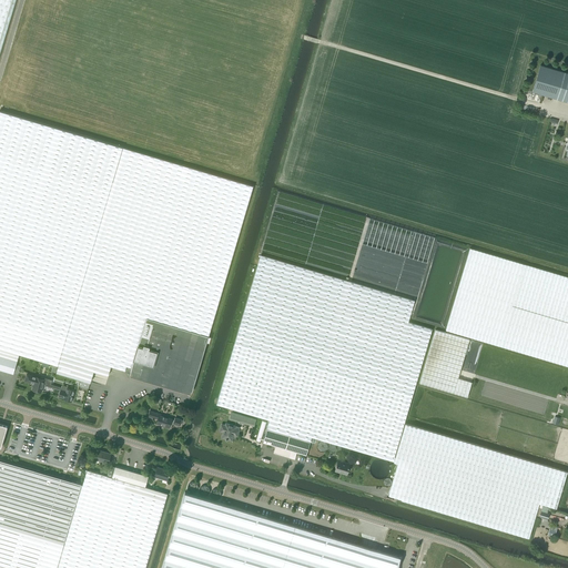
[(0,0),(0,50),(14,0),(0,0)]
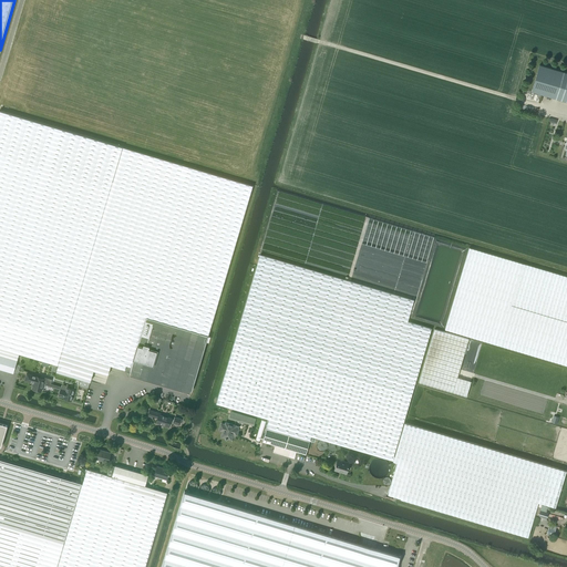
[(566,73),(539,65),(532,92),(566,101),(566,73)]
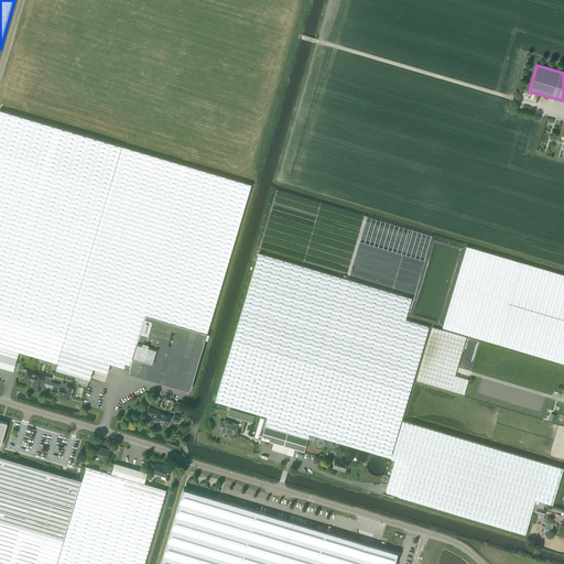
[(0,109),(0,345),(19,351),(57,362),(122,145),(0,109)]
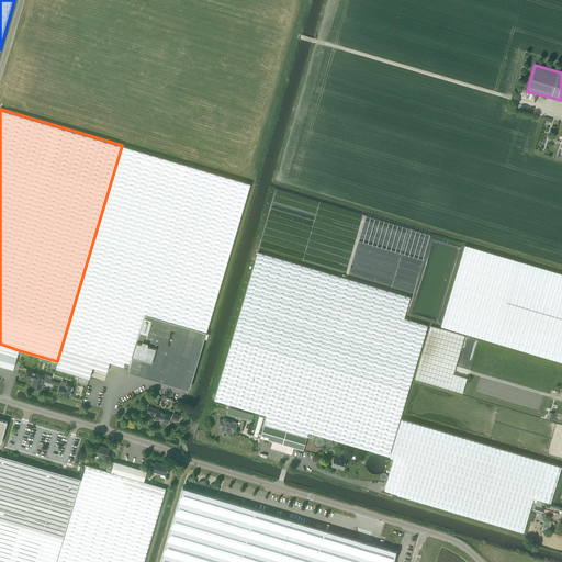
[(122,145),(112,179),(57,361),(56,368),(79,375),(78,382),(87,384),(89,378),(92,367),(107,371),(110,362),(124,367),(124,363),(130,364),(145,314),(206,333),(250,183),(122,145)]
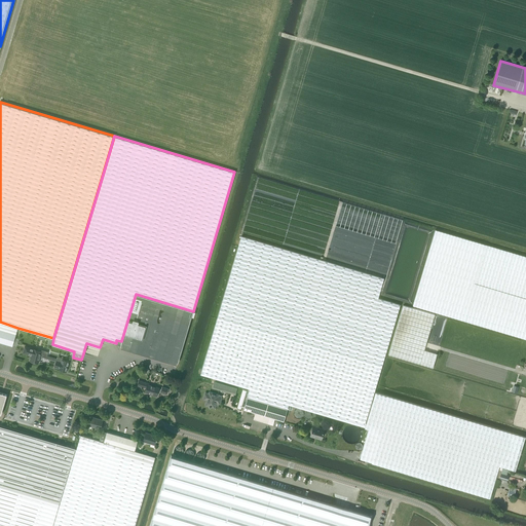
[(525,338),(525,256),(436,229),(413,305),(525,338)]
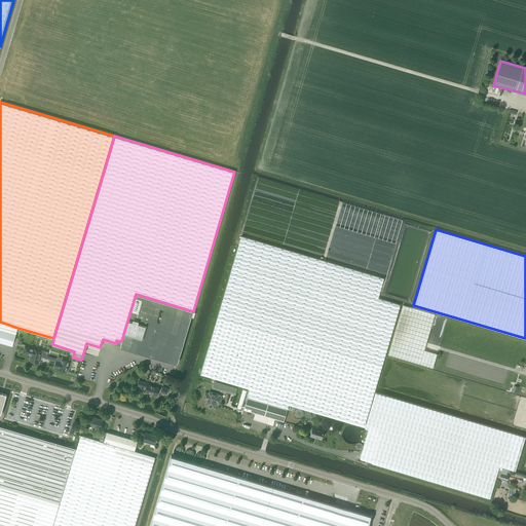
[(235,255),(200,374),(249,388),(247,397),(287,408),(292,410),(293,406),(365,426),(366,423),(365,422),(400,304),(378,297),(383,278),(241,236),(235,255)]
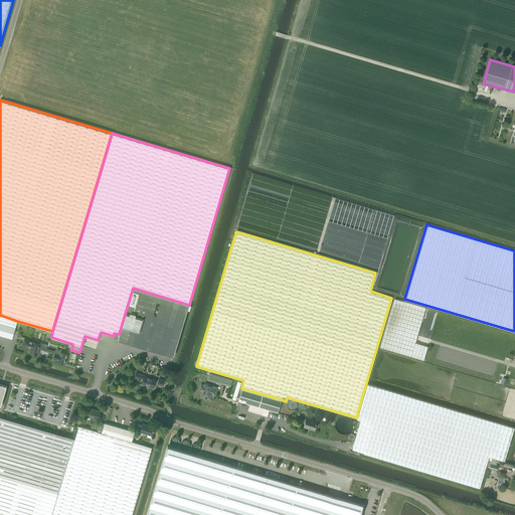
[(189,305),(133,288),(119,334),(118,338),(119,338),(174,354),(173,354),(174,355),(189,305)]
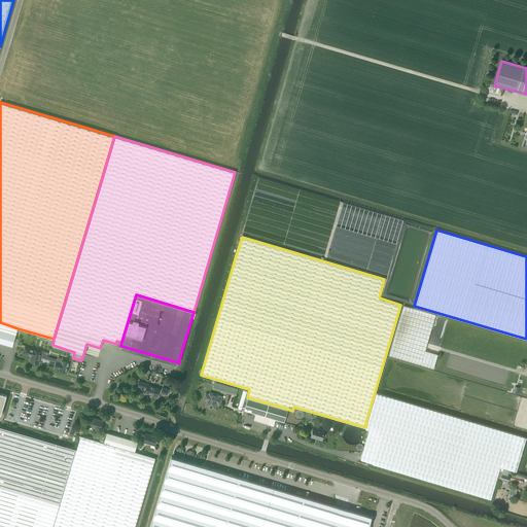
[(389,355),(433,369),(437,354),(425,351),(426,347),(435,315),(403,306),(389,355)]
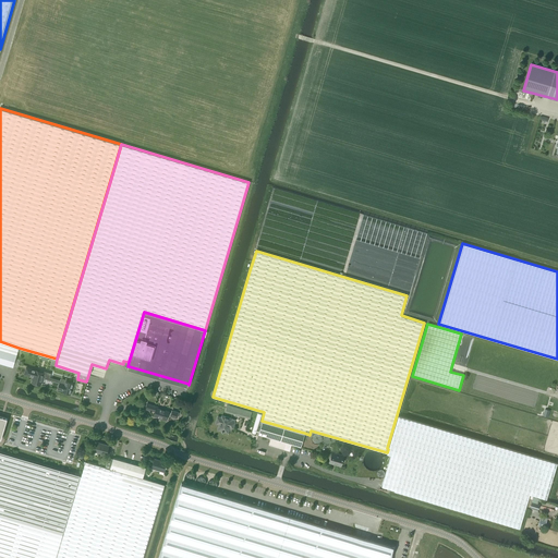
[(0,341),(0,362),(13,366),(19,348),(0,341)]
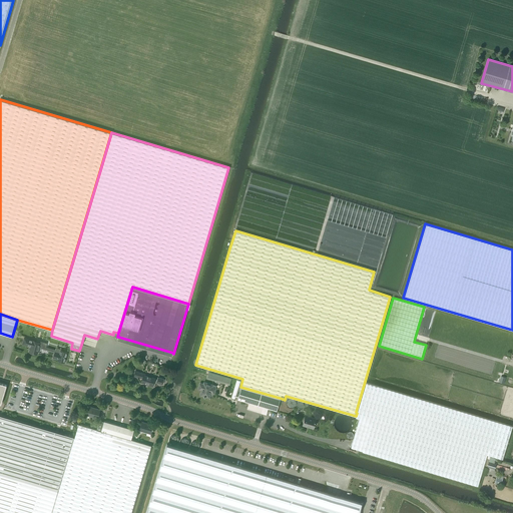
[(24,338),(23,344),(26,345),(26,344),(31,345),(29,352),(36,354),(38,348),(47,350),(47,348),(45,347),(47,343),(36,340),(36,341),(29,339),(24,338)]
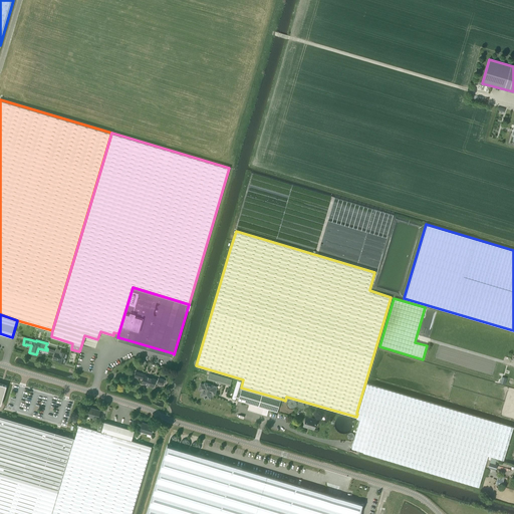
[(47,348),(47,350),(53,352),(52,358),(60,360),(59,361),(64,362),(66,353),(60,351),(61,350),(56,348),(55,350),(47,348)]
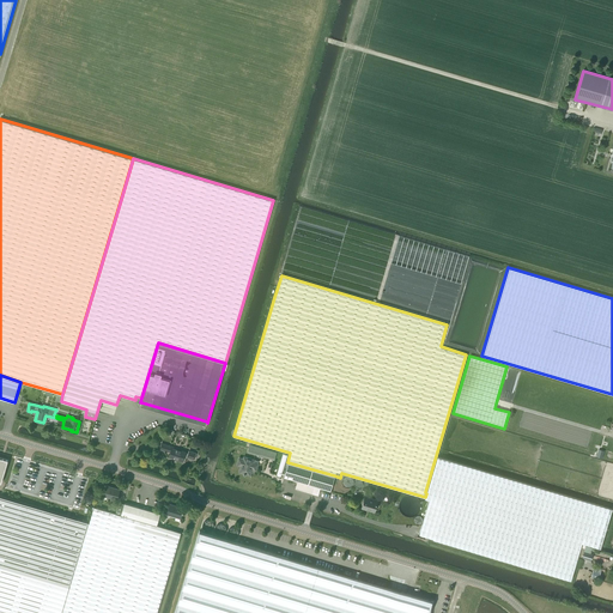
[(183,461),(184,455),(187,456),(187,457),(194,459),(195,453),(189,450),(188,454),(186,453),(186,451),(173,448),(173,447),(161,443),(159,449),(171,451),(170,456),(175,457),(174,459),(183,461)]
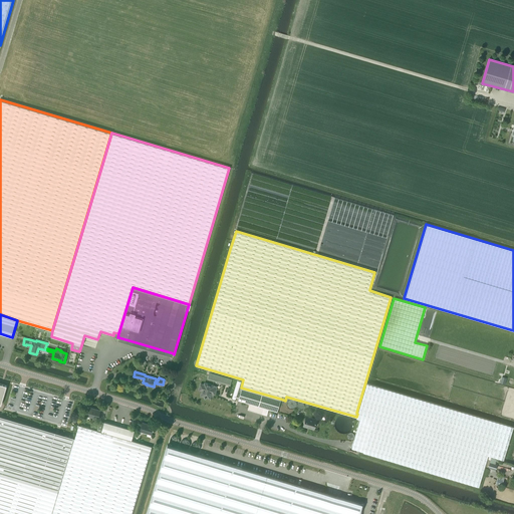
[(209,372),(207,379),(230,386),(232,379),(209,372)]
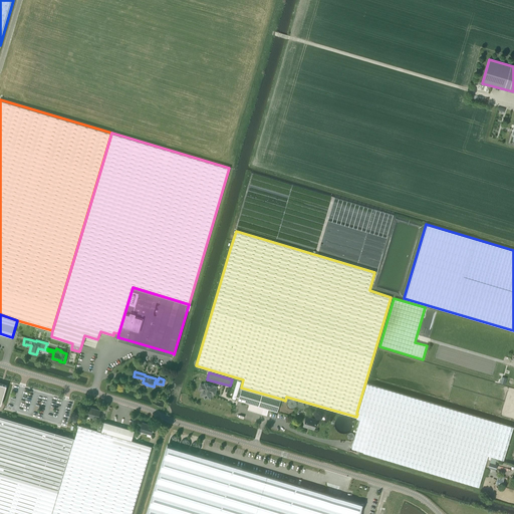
[(214,394),(216,389),(212,388),(213,386),(204,382),(203,384),(200,383),(198,390),(202,391),(200,396),(204,397),(204,398),(205,398),(205,397),(209,398),(210,393),(214,394)]
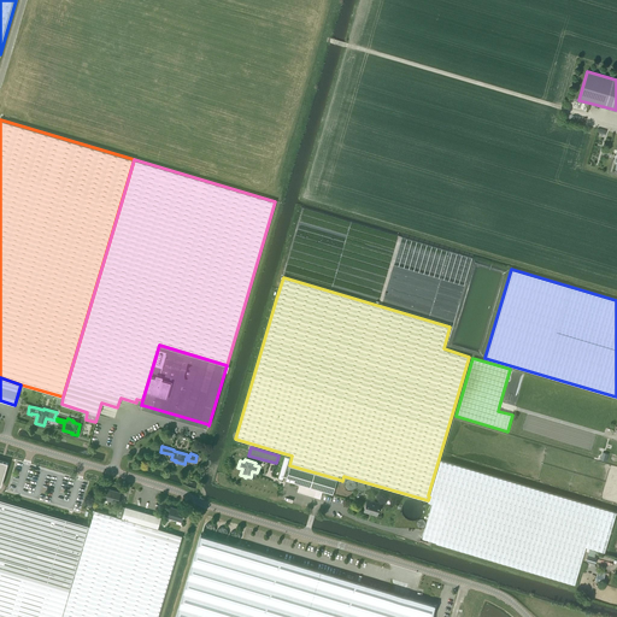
[(433,503),(422,538),(435,542),(575,585),(586,546),(604,552),(616,512),(440,459),(429,497),(428,500),(428,501),(433,503)]
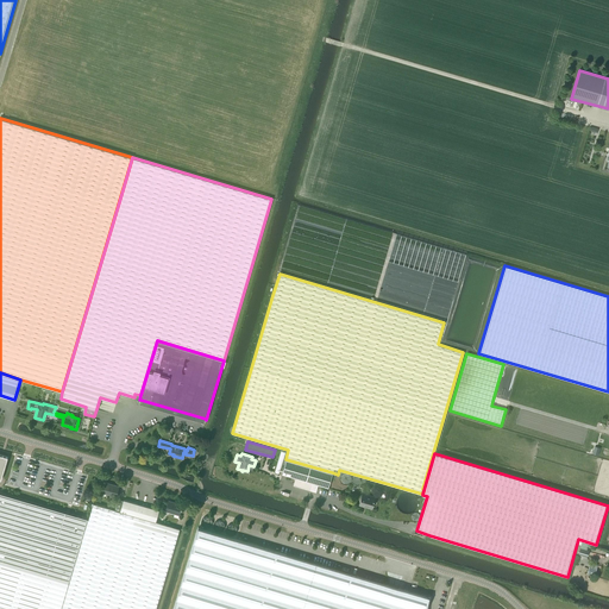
[(286,459),(281,473),(295,478),(293,485),(316,491),(318,484),(328,488),(332,472),(286,459)]
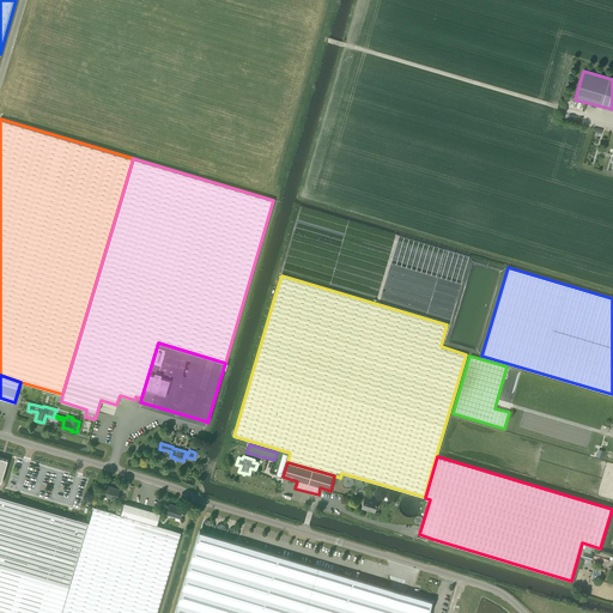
[(119,493),(120,489),(105,485),(102,496),(115,499),(117,493),(119,493)]
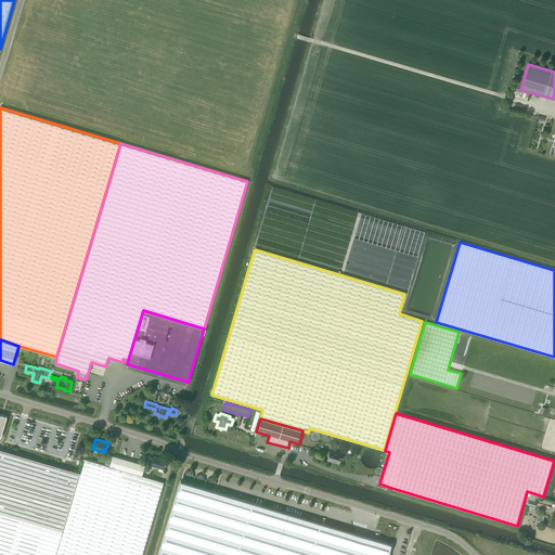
[(0,554),(56,554),(80,474),(0,449),(0,554)]
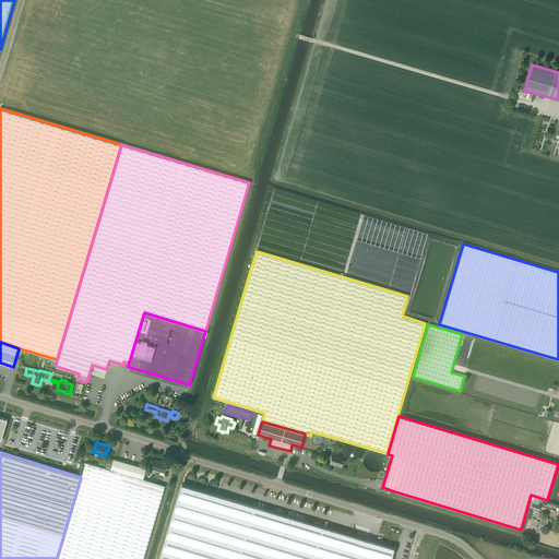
[(330,463),(341,466),(344,456),(332,453),(330,463)]
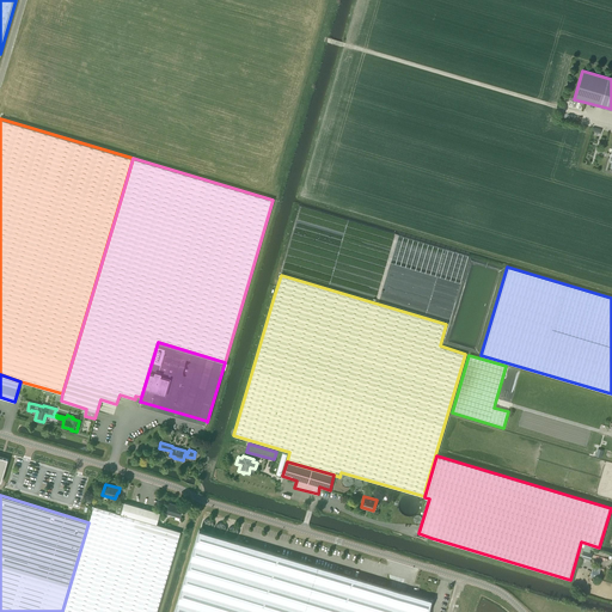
[(123,502),(120,514),(155,524),(158,513),(123,502)]
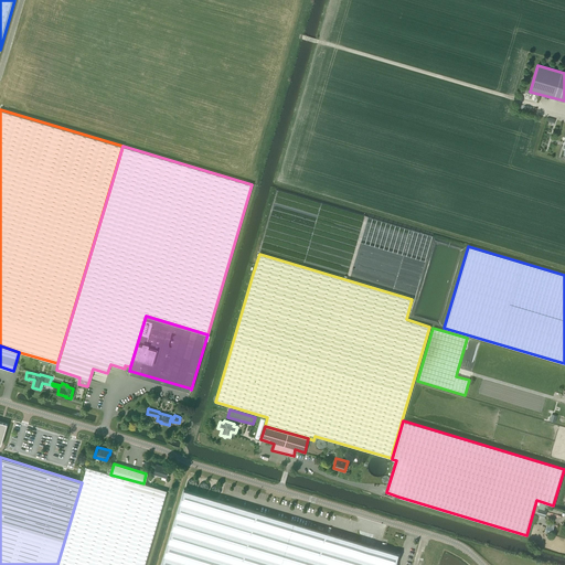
[(160,477),(166,478),(168,468),(156,464),(155,467),(153,469),(155,469),(153,475),(160,477)]
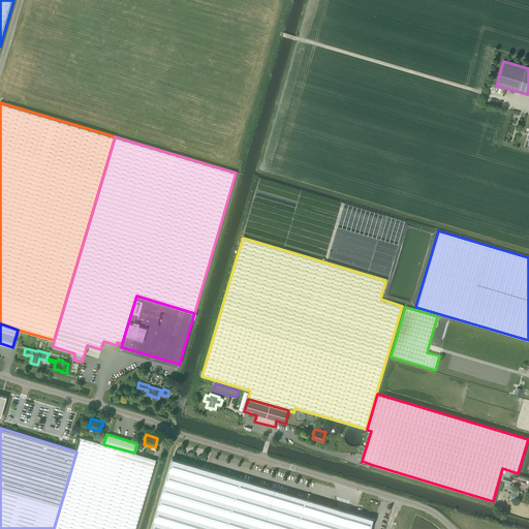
[(76,452),(54,528),(134,528),(156,459),(134,453),(103,444),(81,437),(76,452)]
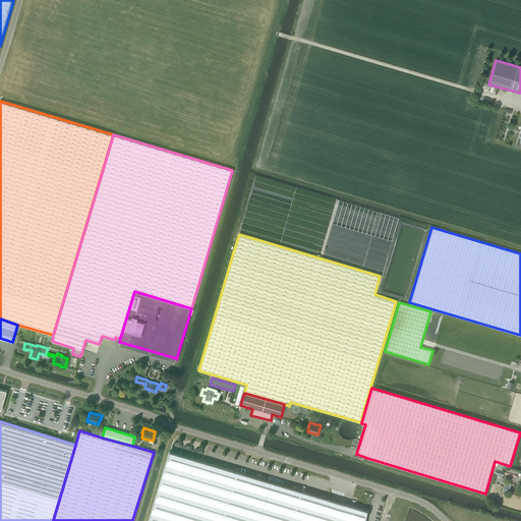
[(363,520),(364,520),(365,520),(367,516),(365,515),(366,512),(169,453),(149,520),(363,520)]
